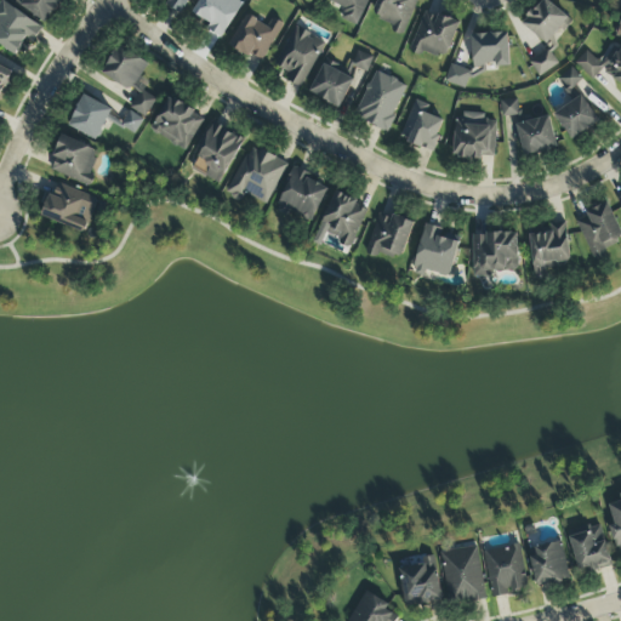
[(33,44),(43,28),(0,0),(0,45),(16,56),(27,40),(33,44)]
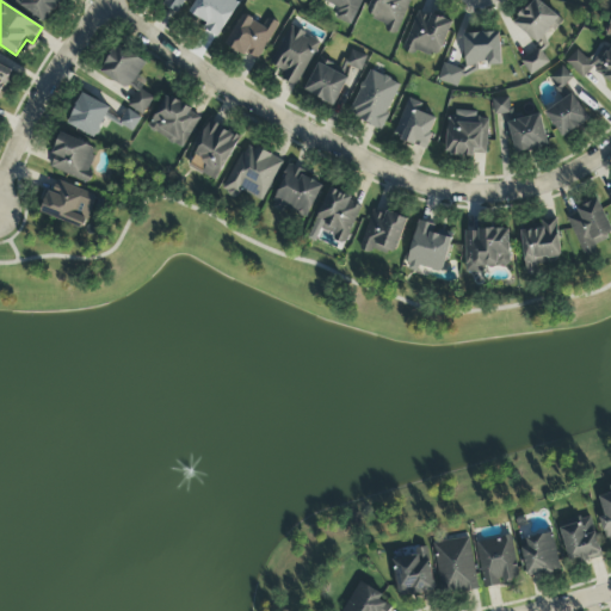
[(186,0),(166,0),(164,5),(179,14),(186,0)]
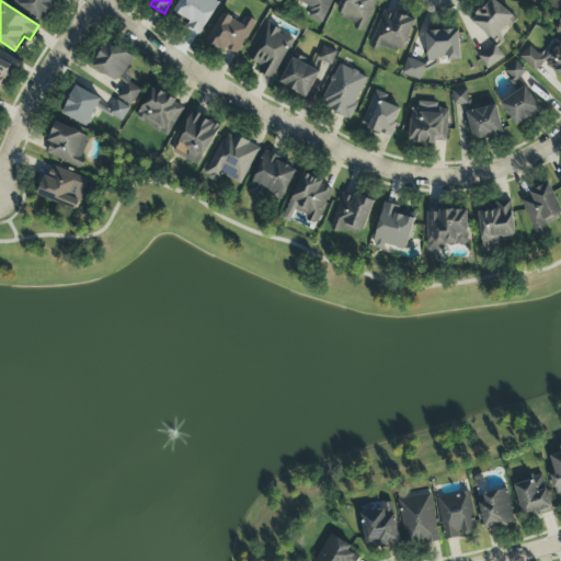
[(181,0),(174,13),(189,21),(185,27),(201,35),(220,1),(217,0),(181,0)]
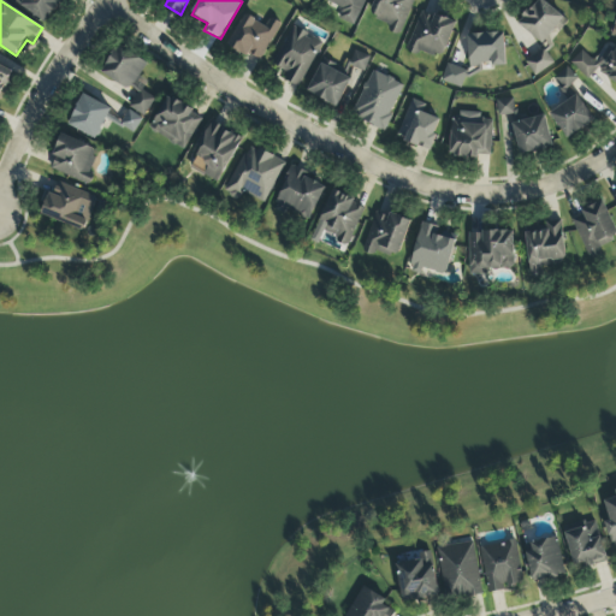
[(366,0),(326,0),(326,3),(342,9),(337,19),(356,27),(366,0)]
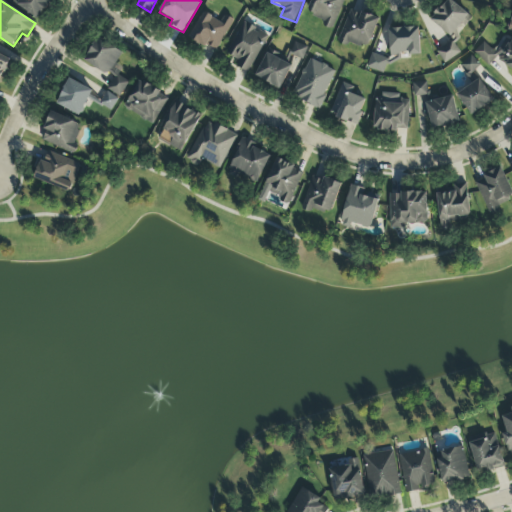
[(311,0),(306,15),(333,27),(344,0),(311,0)]
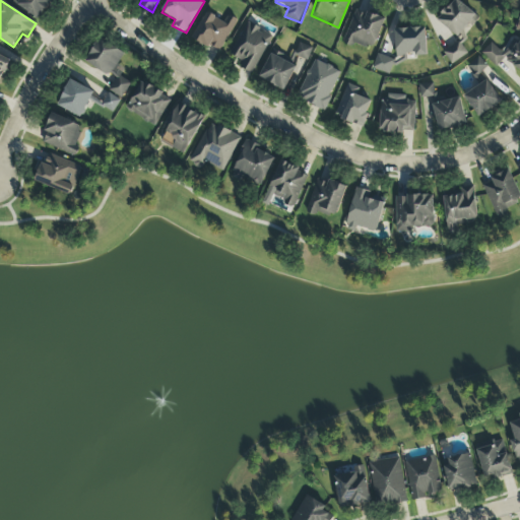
[(453,0),(437,20),(457,38),(475,15),(457,0),(453,0)]
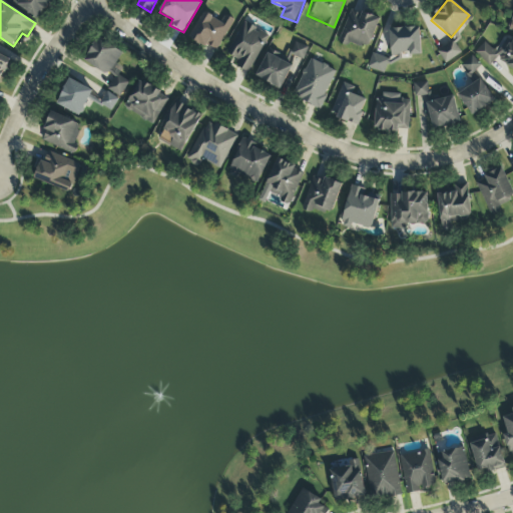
[(367,52),(380,20),(352,8),(339,40),(367,52)]
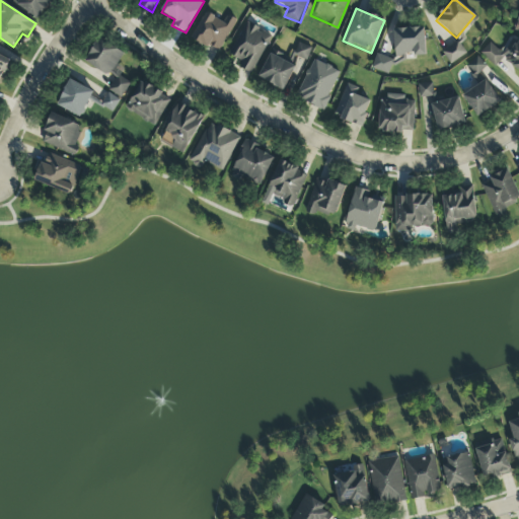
[(219,54),(237,20),(228,15),(224,22),(207,12),(192,39),(219,54)]
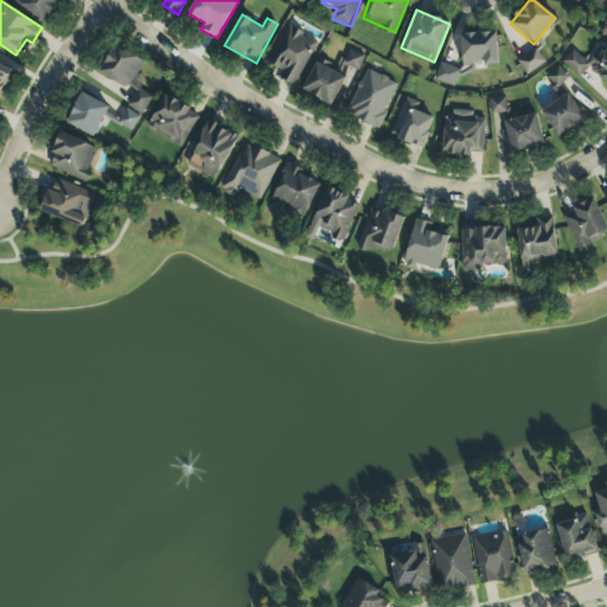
[(318,42),(288,26),(268,65),(283,72),(280,80),(294,87),(318,42)]
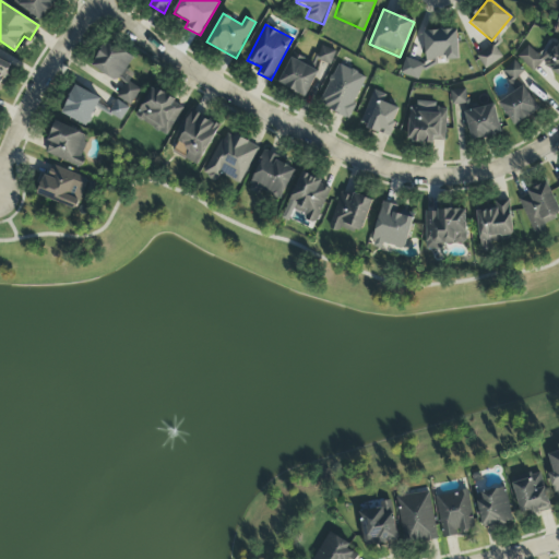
[(424,32),(425,67),(437,66),(437,60),(459,59),(458,31),(424,32)]
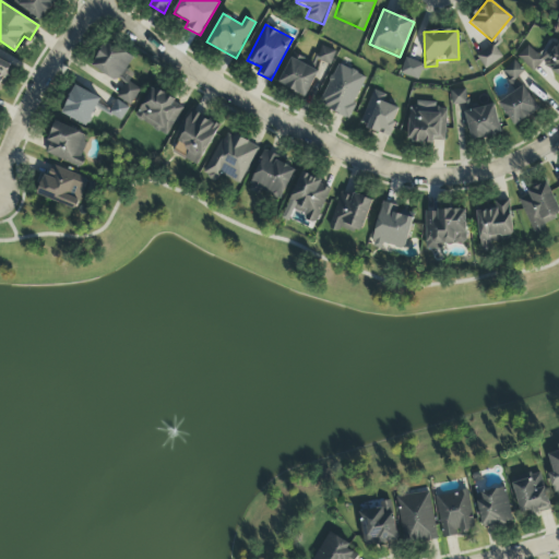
[(558,74),(558,42),(551,38),(544,57),(524,48),(519,61),(537,69),(538,66),(558,74)]
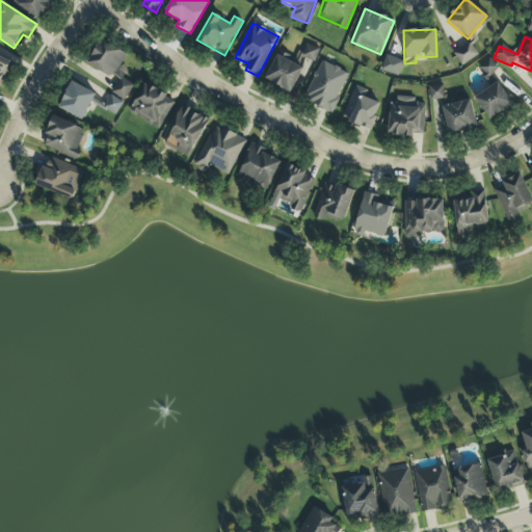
[(112,95),(126,101),(133,84),(123,80),(127,70),(121,68),(127,53),(99,41),(87,67),(118,79),(112,95)]
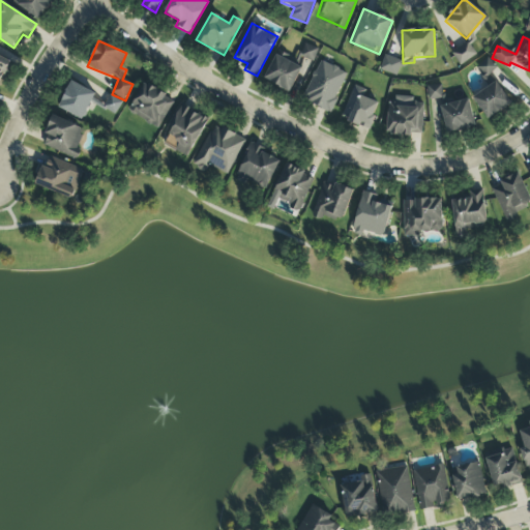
[(314,62),(318,50),(303,45),(299,57),(314,62)]
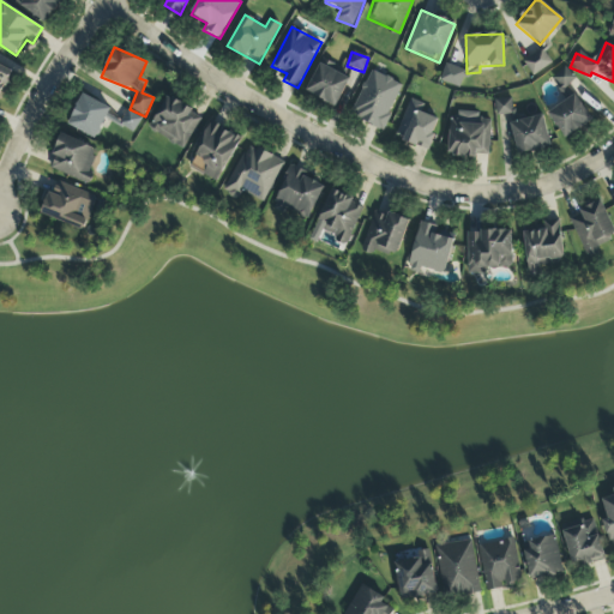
[(0,98),(13,71),(0,64),(0,98)]
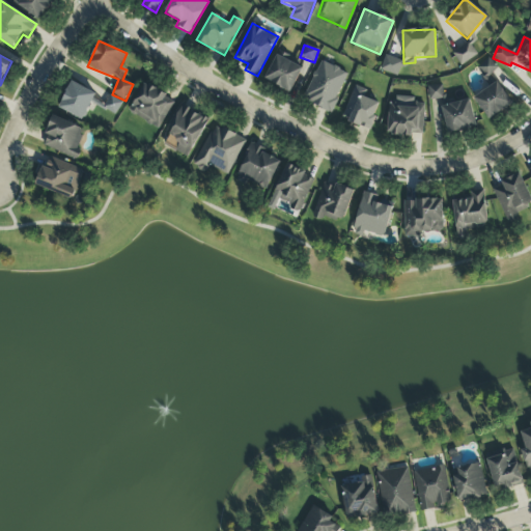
[(302,64),(275,55),(266,82),(292,91),(302,64)]
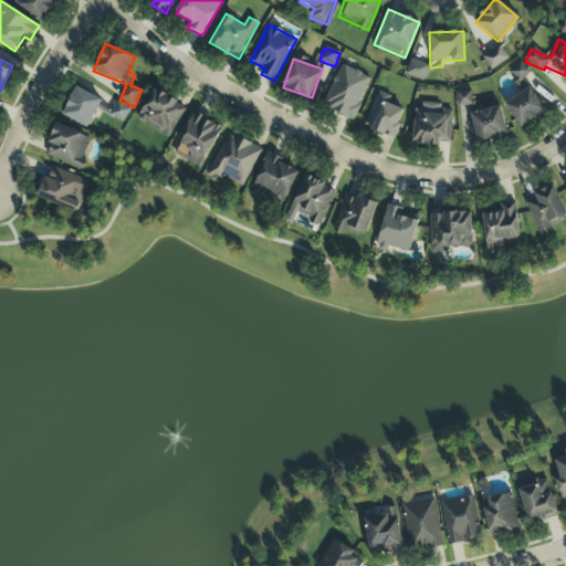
[(422,82),(429,66),(411,59),(405,74),(422,82)]
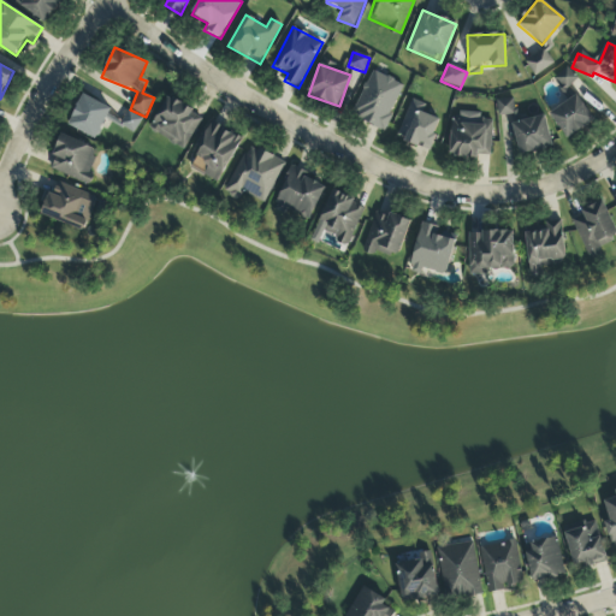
[(567,89),(578,78),(566,67),(556,78),(567,89)]
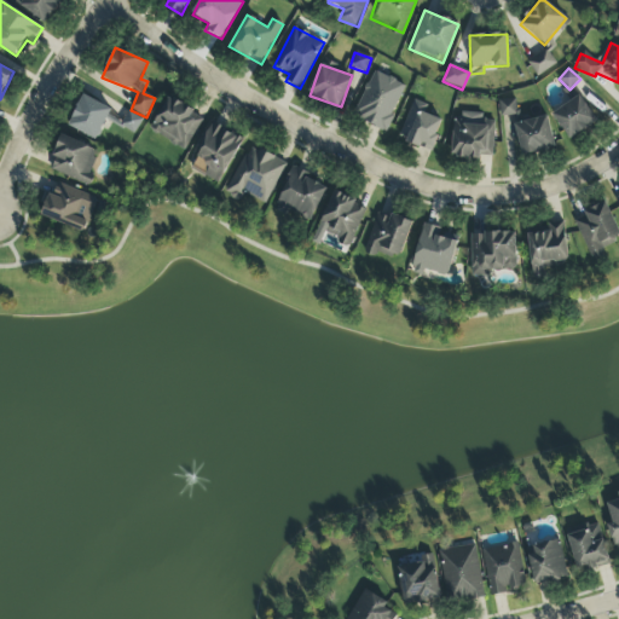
[(386,132),(405,86),(372,71),(353,117),(386,132)]
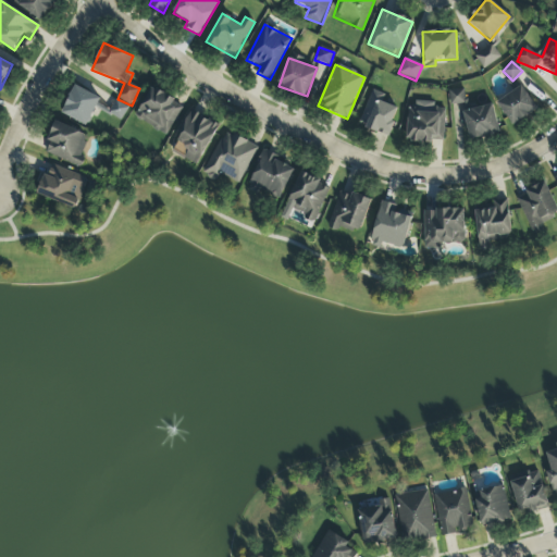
[(87,126),(100,98),(75,85),(61,113),(87,126)]
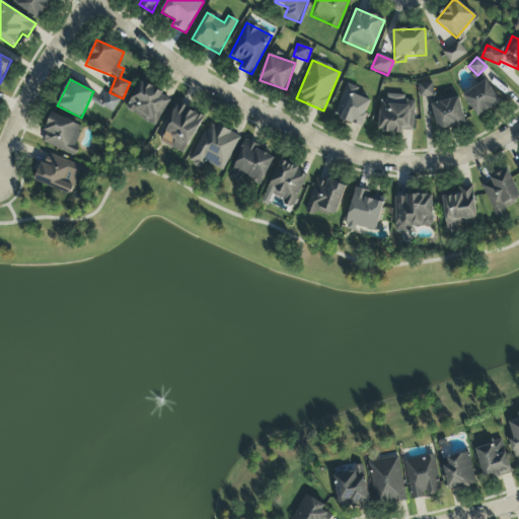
[(476,118),(501,103),(488,80),(463,94),(476,118)]
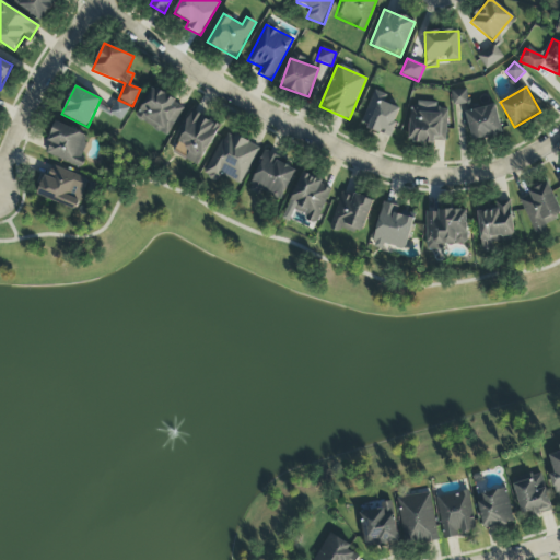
[(135,118),(166,138),(185,106),(153,88),(135,118)]
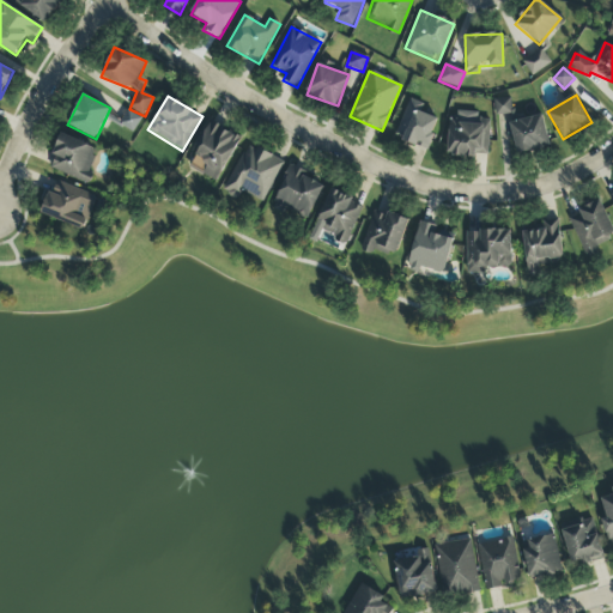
[(420,113),(423,104),(408,99),(395,138),(428,150),(438,120),(420,113)]
